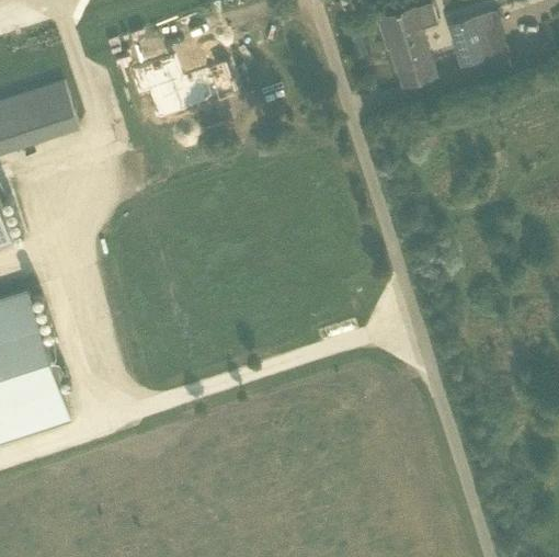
[(402,9),(399,0),(394,0),(384,3),(387,14),(402,9)]
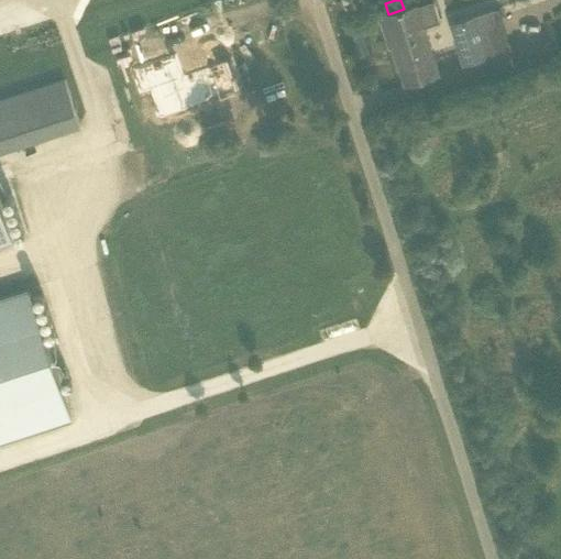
[(432,2),(421,6),(382,18),(383,19),(380,25),(383,35),(388,39),(404,87),(436,77),(421,30),(428,28),(438,24),(432,2)]
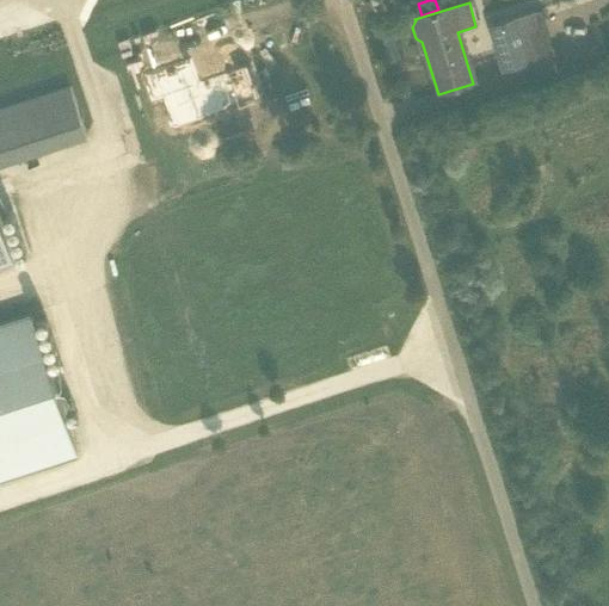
[(486,29),(500,74),(552,59),(537,13),(486,29)]
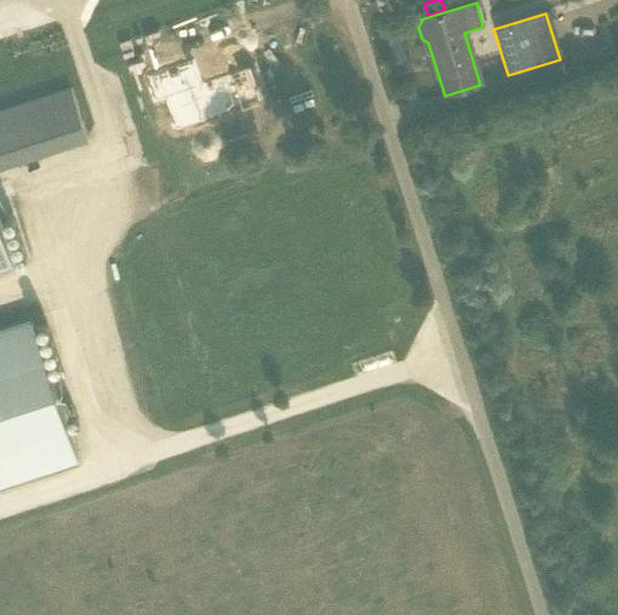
[(160,79),(177,128),(262,99),(251,67),(219,78),(213,61),(160,79)]
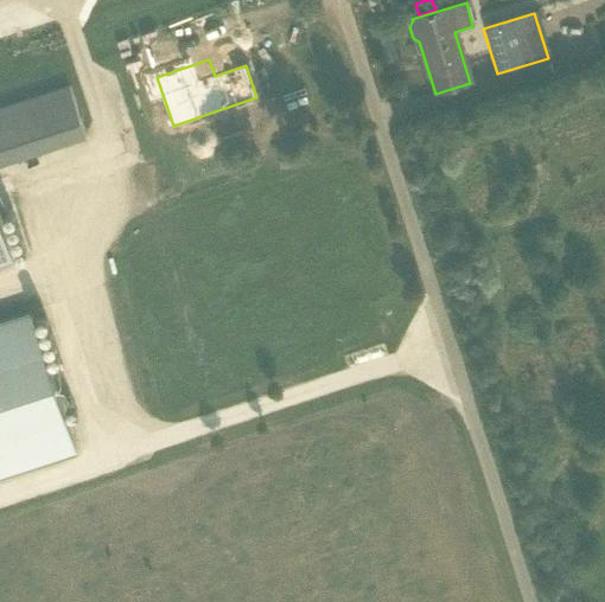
[(0,164),(83,138),(68,90),(0,111),(0,164)]
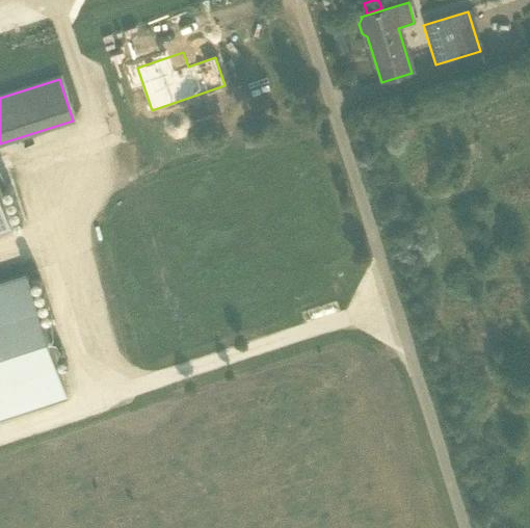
[(0,234),(9,232),(0,204),(0,234)]
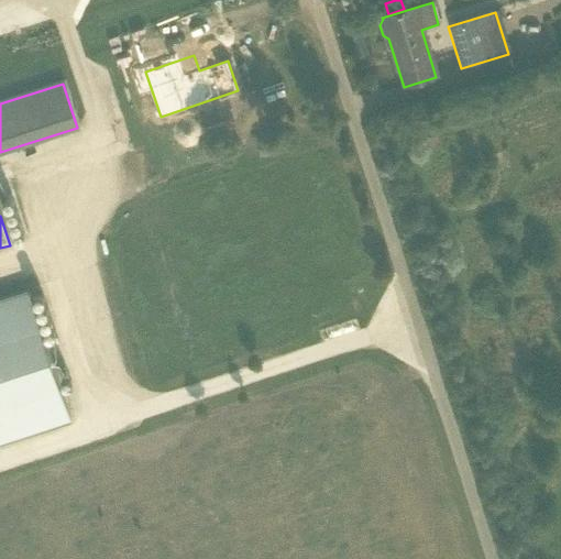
[(0,445),(69,423),(26,291),(0,298),(0,445)]
